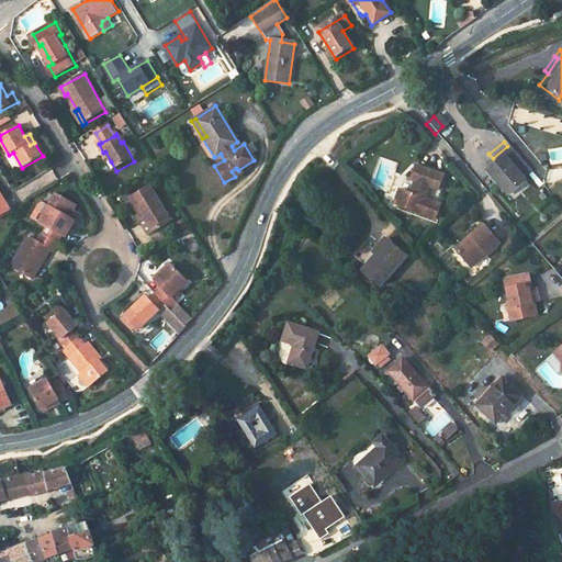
[(493,158),(484,166),(503,187),(510,181),(515,184),(524,178),(530,172),(507,146),(493,158)]
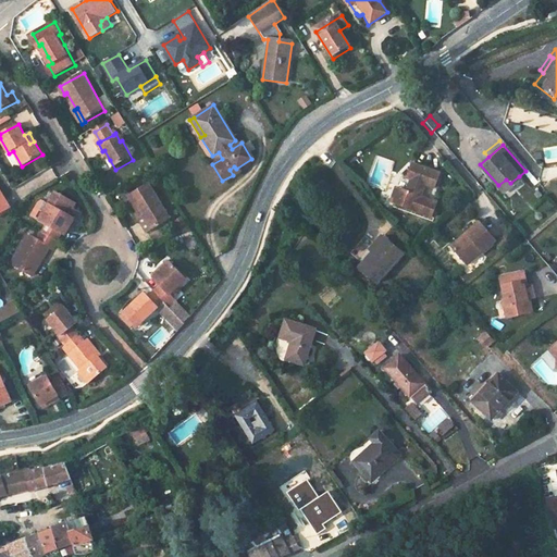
[(209,168),(219,184),(222,181),(212,164),(209,168)]
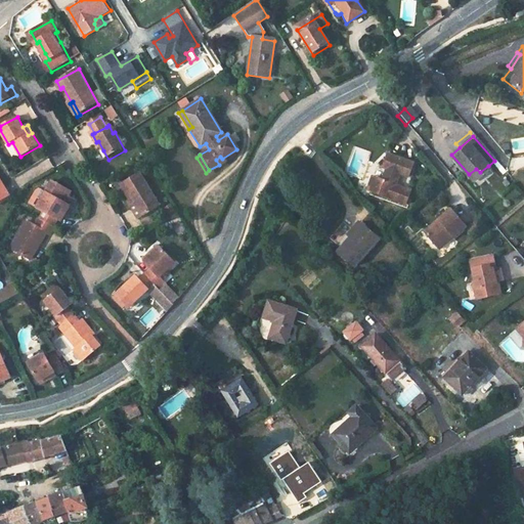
[(373,177),(367,191),(405,206),(411,191),(397,186),(402,175),(407,178),(413,165),(387,155),(382,168),(385,170),(381,180),(373,177)]
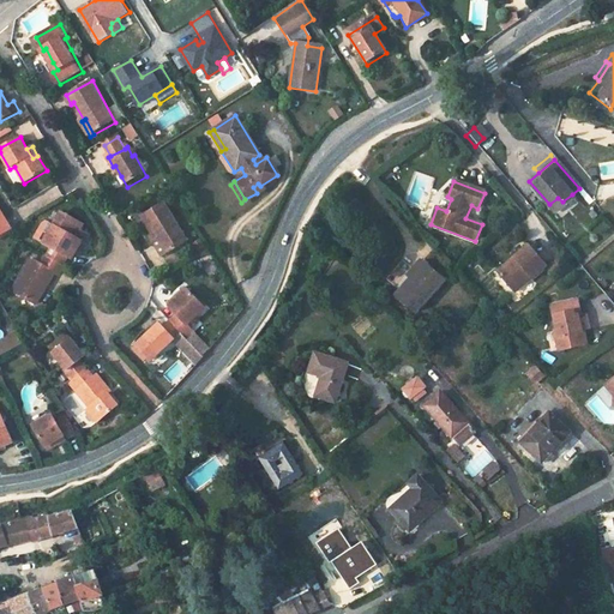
[(558,198),(549,204),(555,210),(563,202),(558,198)]
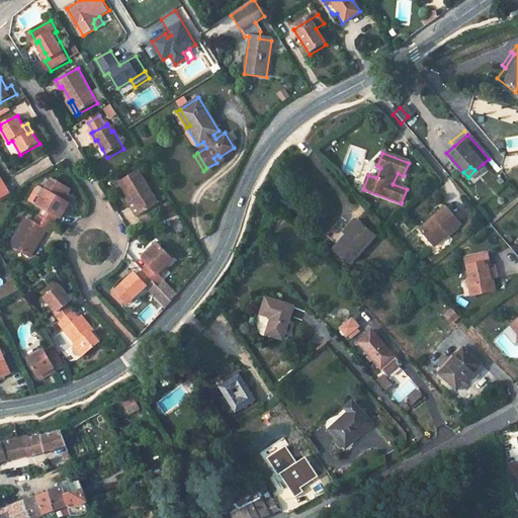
[(364,174),(359,188),(363,189),(368,175),(364,174)]
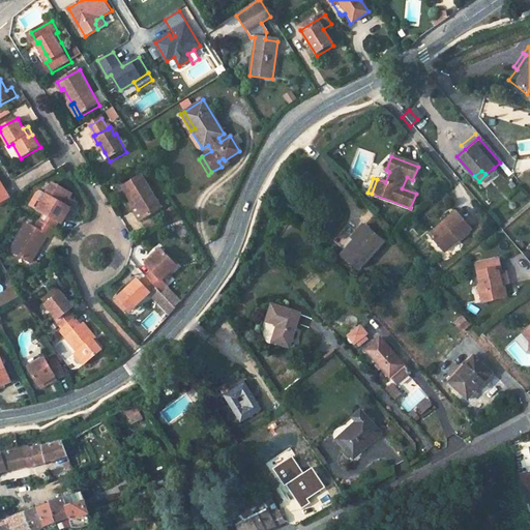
[(144,181),(125,192),(129,199),(126,201),(135,215),(141,212),(147,224),(165,214),(144,181)]
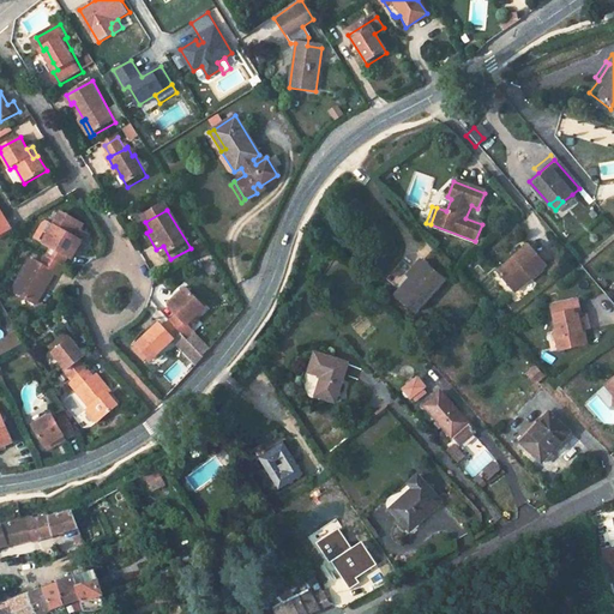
[(0,211),(0,236),(11,230),(0,211)]
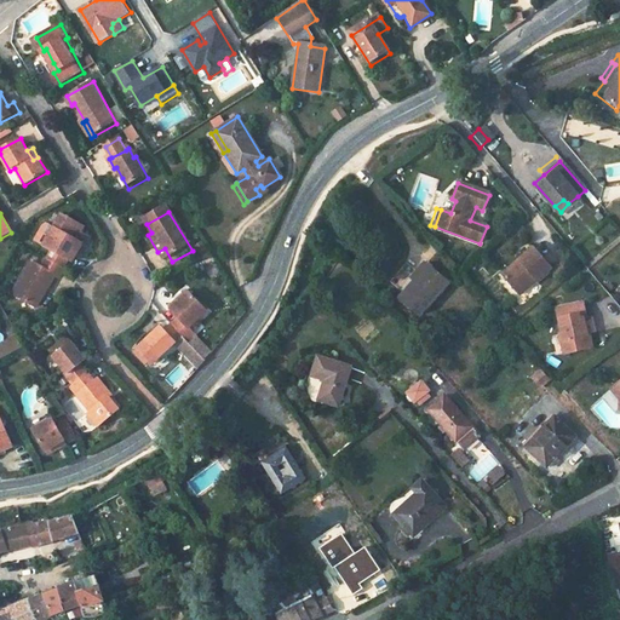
[(50,254),(68,265),(70,267),(75,258),(81,248),(75,245),(80,235),(84,231),(62,218),(53,231),(51,235),(42,230),(34,244),(50,254)]
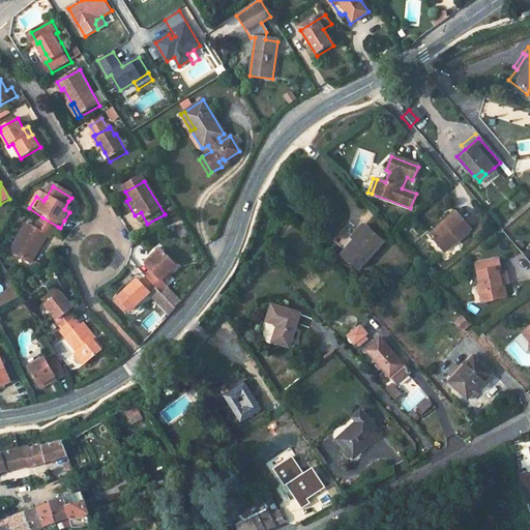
[(68,201),(64,209),(69,212),(64,221),(66,222),(76,206),(68,201)]
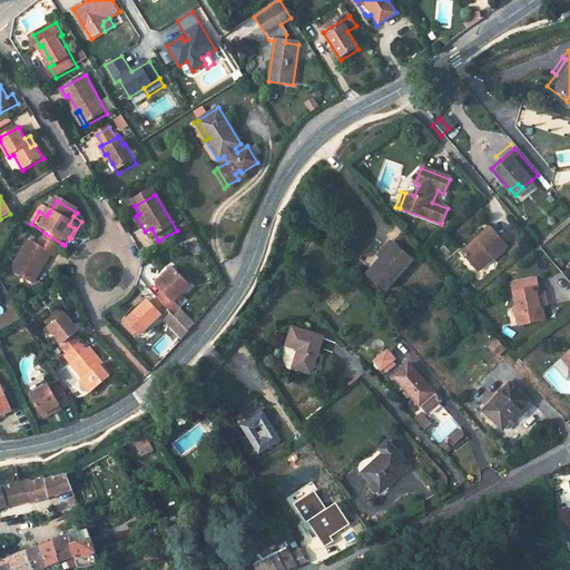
[(490,227),(477,239),(480,243),(464,257),(478,273),(505,246),(490,227)]
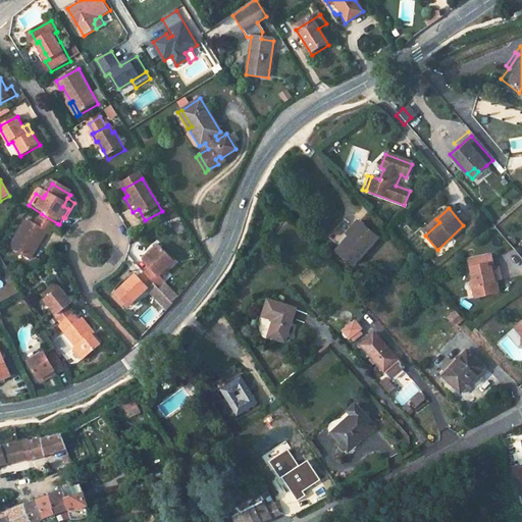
[(139,209),(133,212),(140,224),(145,220),(139,209)]
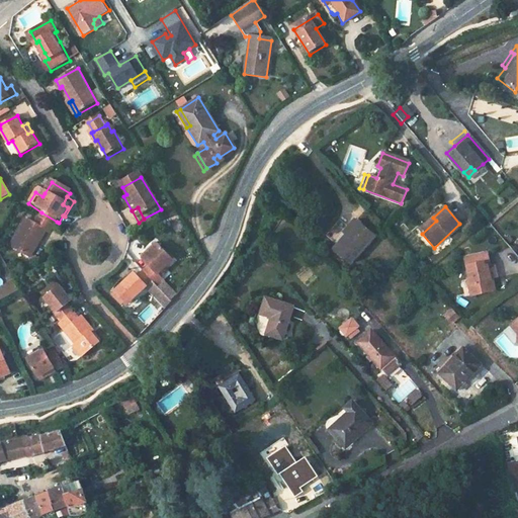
[(57,222),(41,212),(36,221),(52,229),(57,222)]
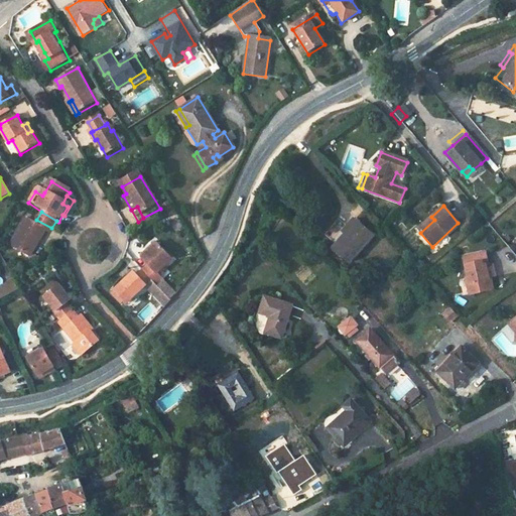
[(431,217),(417,230),(420,233),(434,220),(431,217)]
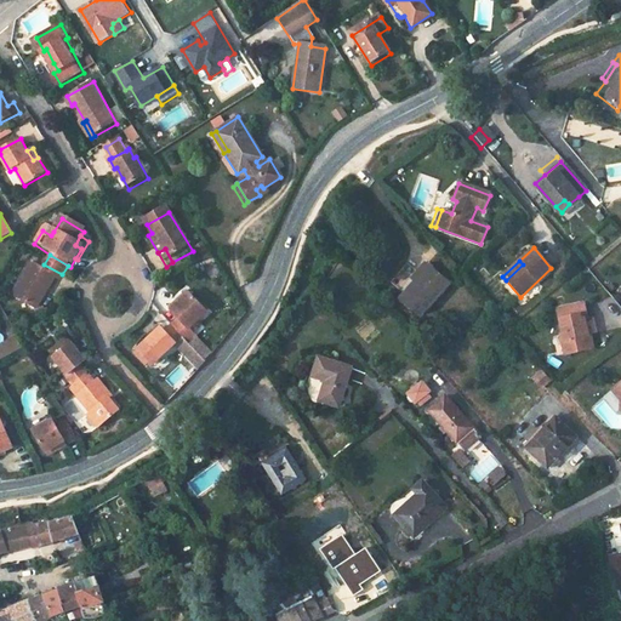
[(29,267),(10,298),(34,313),(53,281),(56,284),(62,274),(44,265),(39,272),(29,267)]
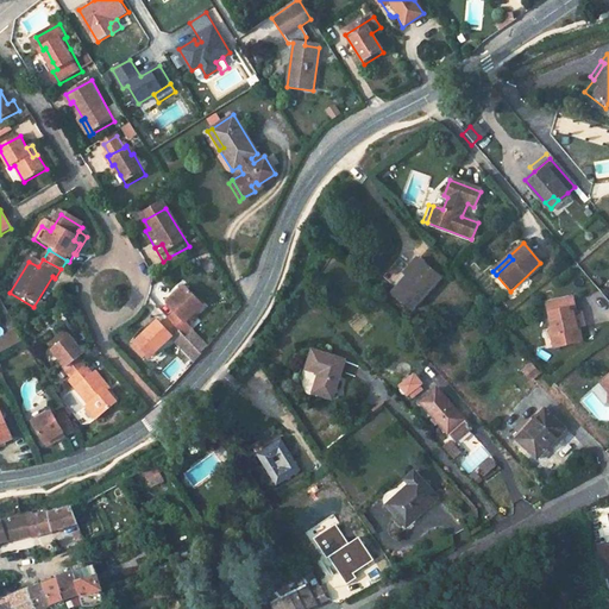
[(415,259),(400,274),(402,276),(403,278),(420,264),(415,259)]
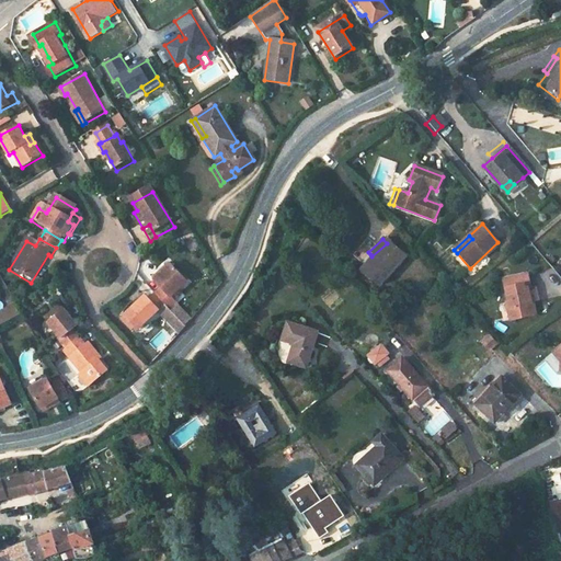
[(370,254),(355,268),(370,285),(400,258),(387,243),(371,256),(370,254)]
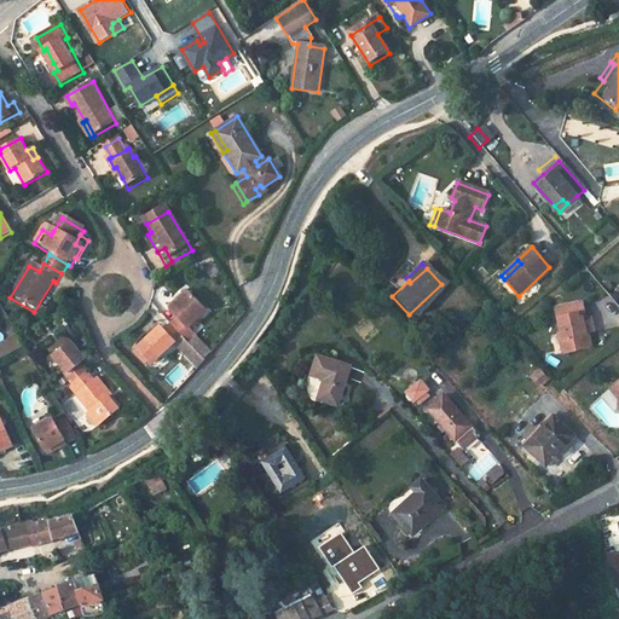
[(190,298),(171,316),(178,324),(171,330),(183,343),(189,348),(196,341),(189,334),(207,317),(190,298)]
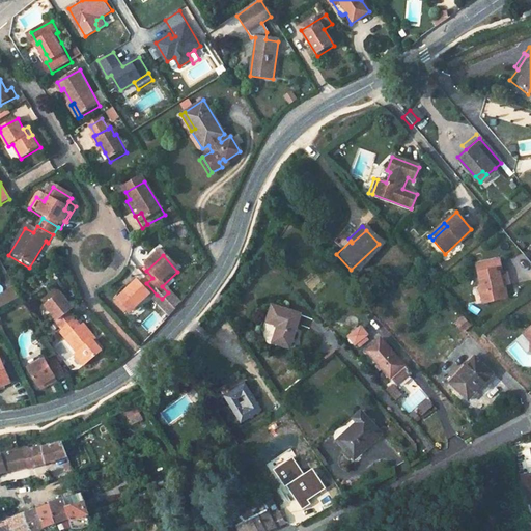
[(498,260),(475,268),(483,292),(480,294),(484,306),(506,300),(498,273),(502,273),(498,260)]
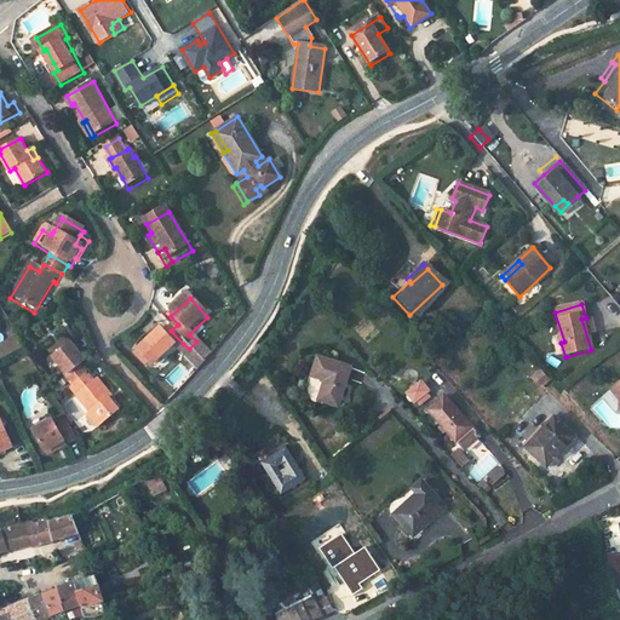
[(160,332),(137,354),(151,371),(174,349),(176,350),(183,344),(171,331),(165,337),(160,332)]
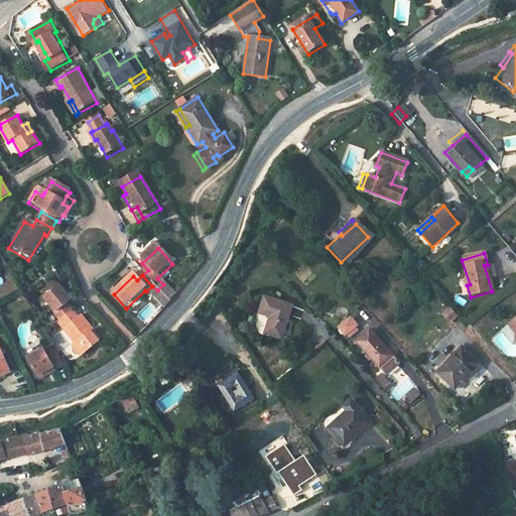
[(58,286),(43,299),(55,313),(54,314),(60,321),(74,311),(69,304),(72,301),(58,286)]
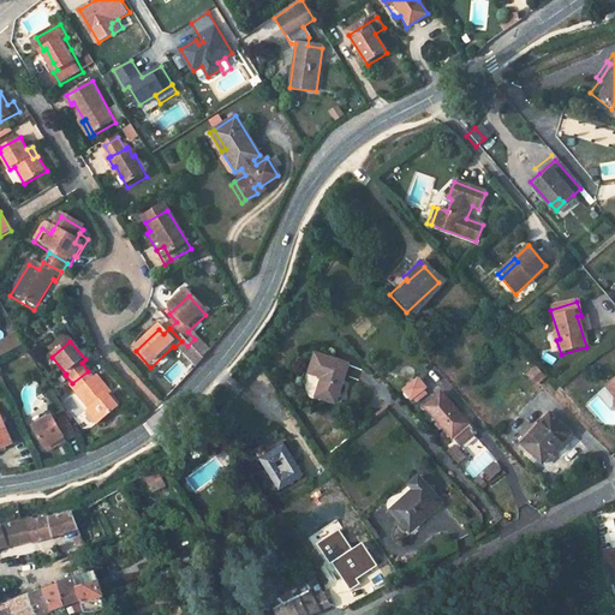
[(317,377),(310,395),(329,402),(344,368),(312,354),(305,371),(317,377)]
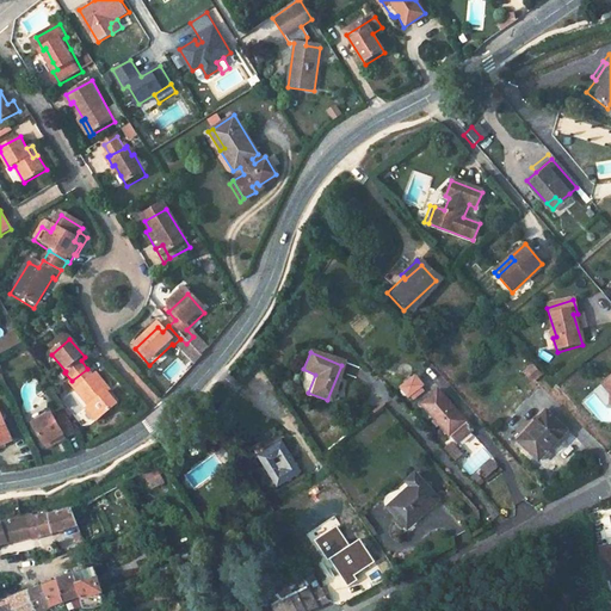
[(537,375),(530,366),(520,374),(529,384),(537,375)]
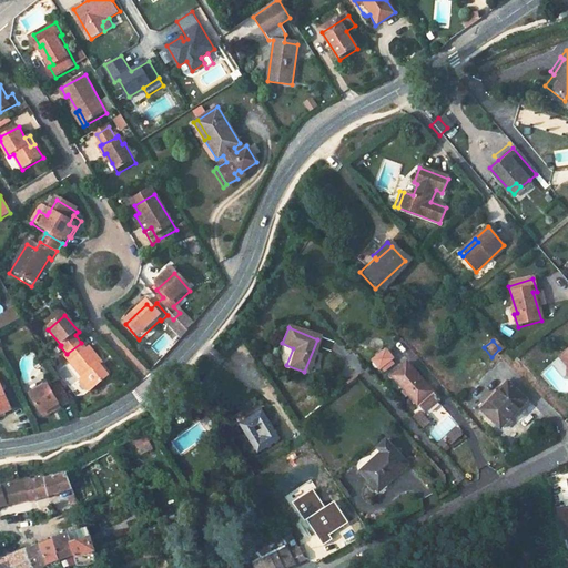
[(67,354),(66,356),(84,378),(82,379),(92,393),(111,376),(102,365),(104,364),(91,348),(88,351),(81,343),(67,354)]
